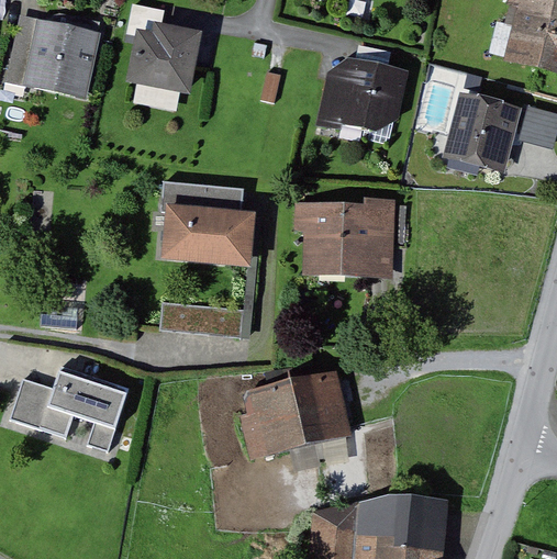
[(509,0),(509,1),(516,3),(502,57),(556,71),(556,0),(509,0)]
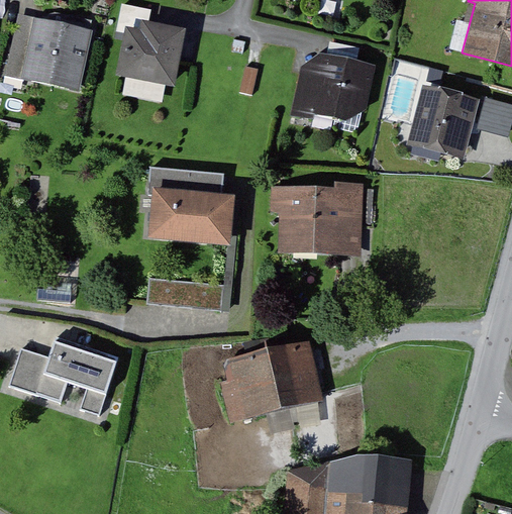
[(148,8),(120,2),(114,29),(124,31),(124,30),(138,32),(139,23),(144,24),(146,16),(148,8)]
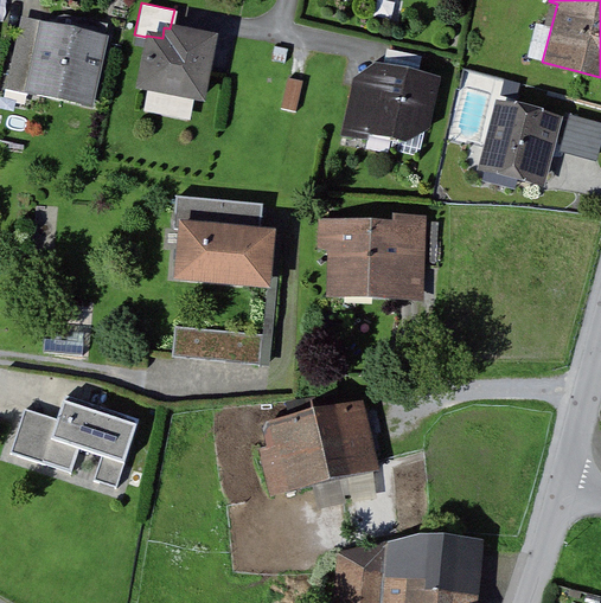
[(38,23),(103,36),(106,21),(62,13),(38,19),(38,23)]
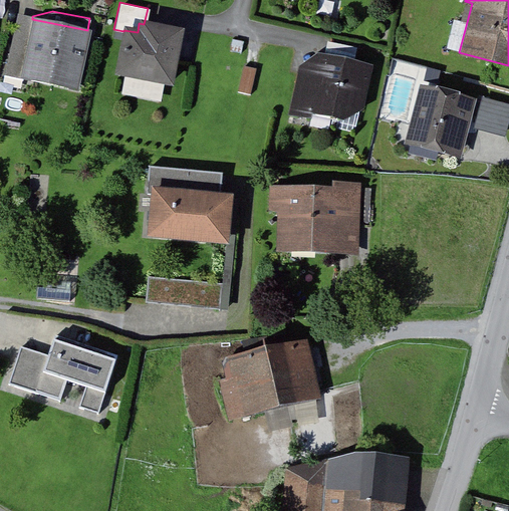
[(32,16),(16,13),(4,73),(20,77),(32,19),(32,16)]
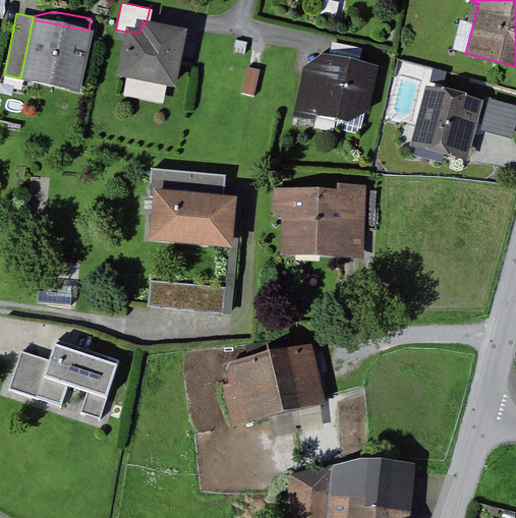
[(89,31),(33,19),(20,78),(75,90),(89,31)]
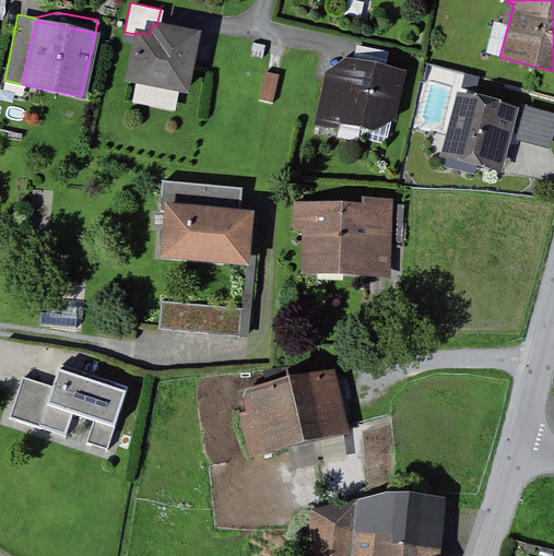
[(151,25),(150,35),(134,33),(134,34),(125,80),(184,92),(195,34),(156,26),(151,25)]
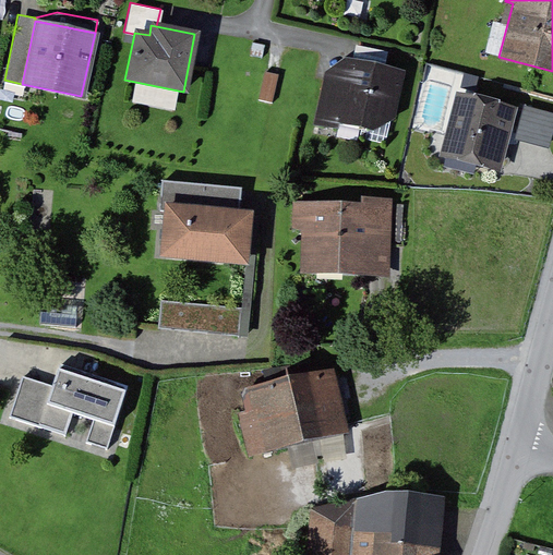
[(265,44),(252,41),(250,53),(263,56),(265,44)]
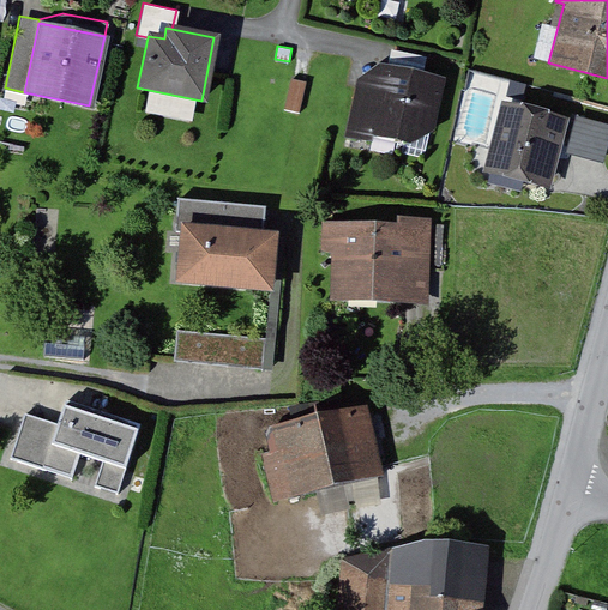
[(425,148),(443,80),(380,65),(360,79),(347,128),(425,148)]
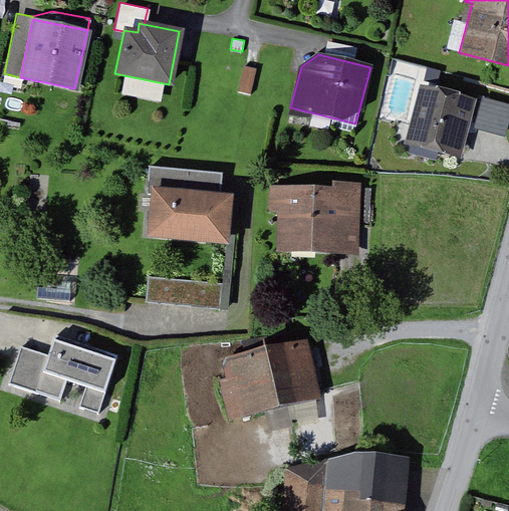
[(251,91),(257,67),(251,65),(245,64),(239,89),(251,91)]
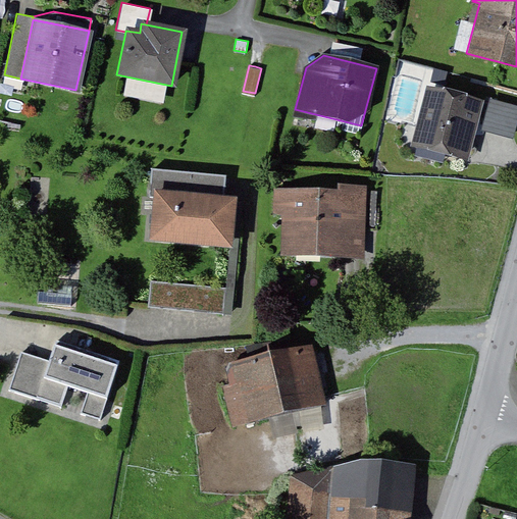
[(478,102),(426,89),(412,143),(464,157),(478,102)]
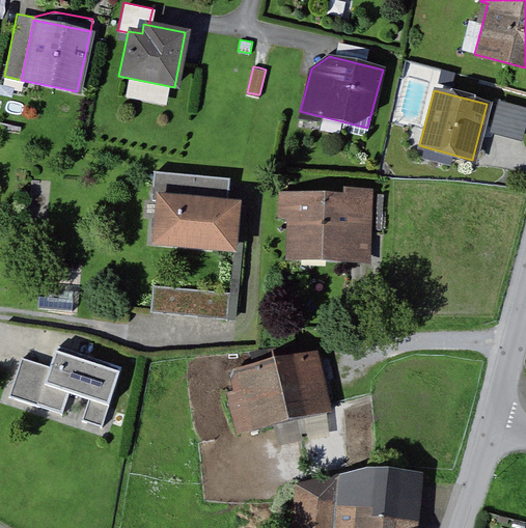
[(525,119),(525,107),(497,100),(489,132),(504,136),(521,140),(525,119)]
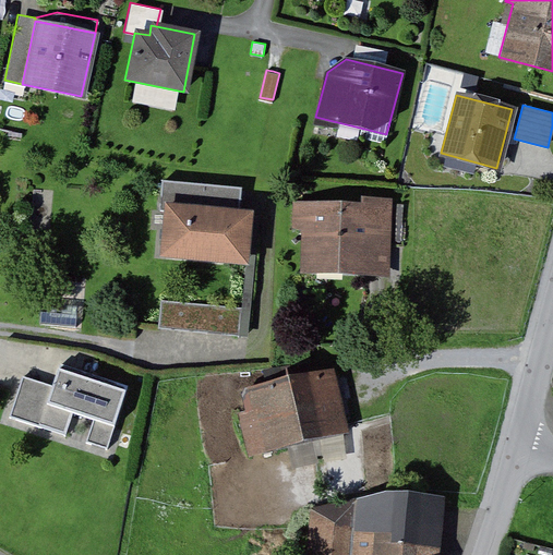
[(242,186),(159,180),(157,205),(161,206),(240,213),(242,186)]
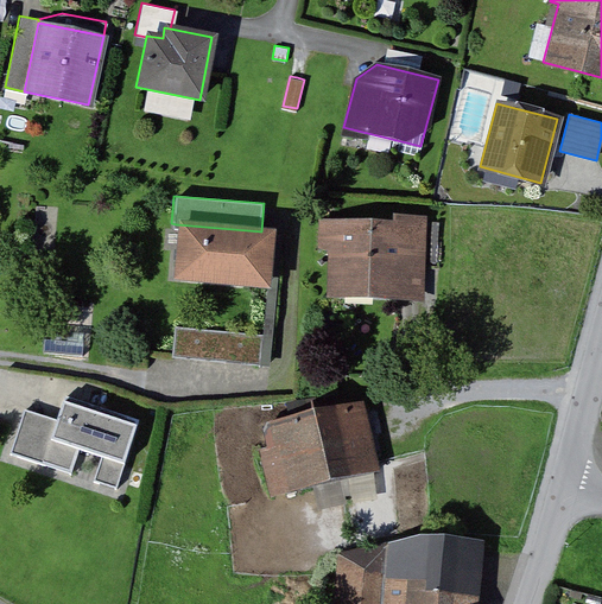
[(327,293),(419,294),(420,217),(392,217),(392,224),(319,223),(319,245),(328,245),(327,293)]
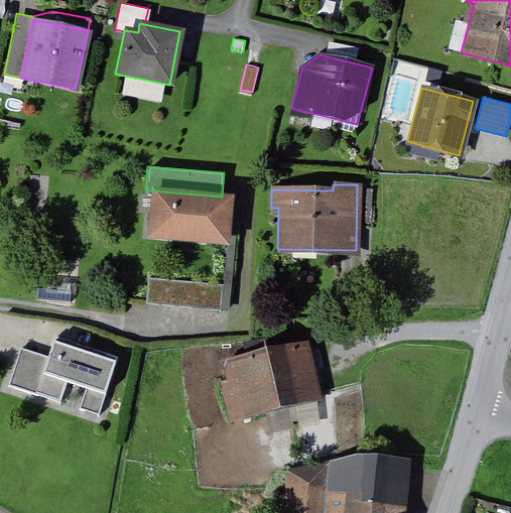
[(222,197),(149,190),(144,237),(223,244),(227,198),(222,197)]
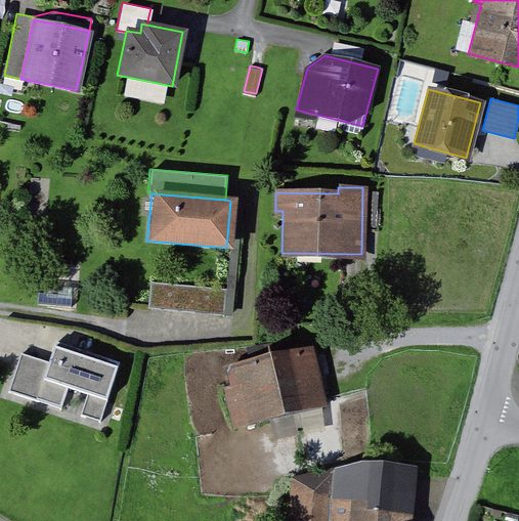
[(149,280),(147,306),(222,313),(225,288),(149,280)]
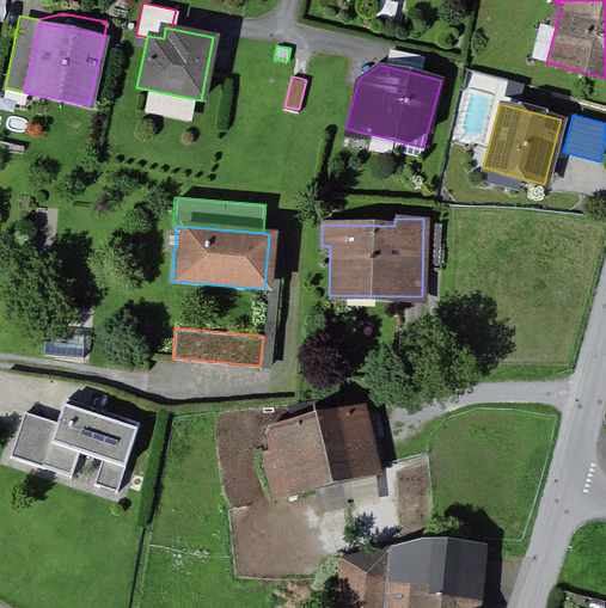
[(139,423),(65,400),(57,422),(25,412),(12,455),(72,473),(78,452),(102,459),(95,481),(118,489),(139,423)]
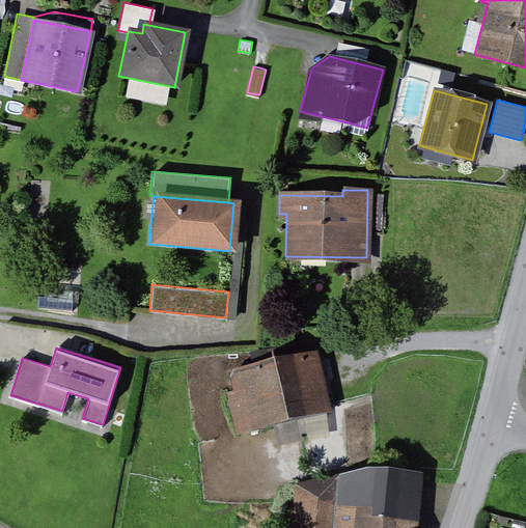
[(231,371),(237,393),(229,394),(237,428),(324,408),(317,382),(311,354),(231,371)]
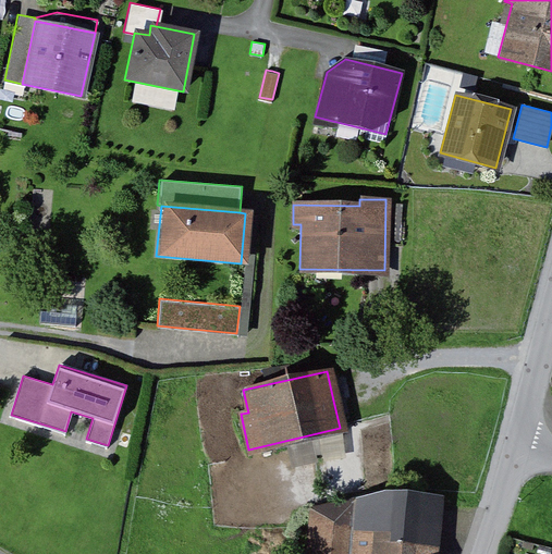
[(431,553),(436,499),(371,494),(310,509),(307,553),(431,553)]
